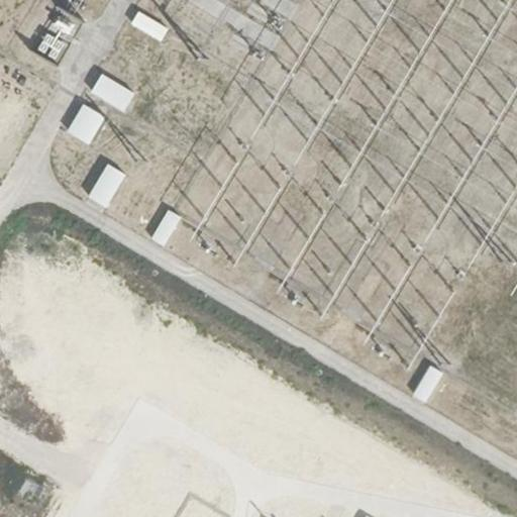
[(169,31),(139,12),(131,24),(161,42),(169,31)]
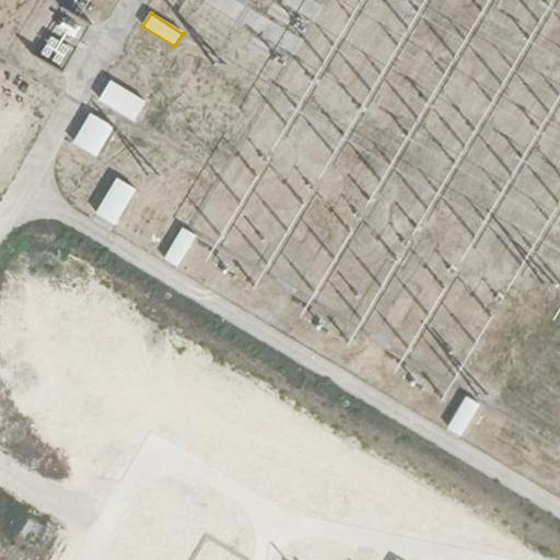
[(147,103),(109,81),(97,102),(133,124),(147,103)]
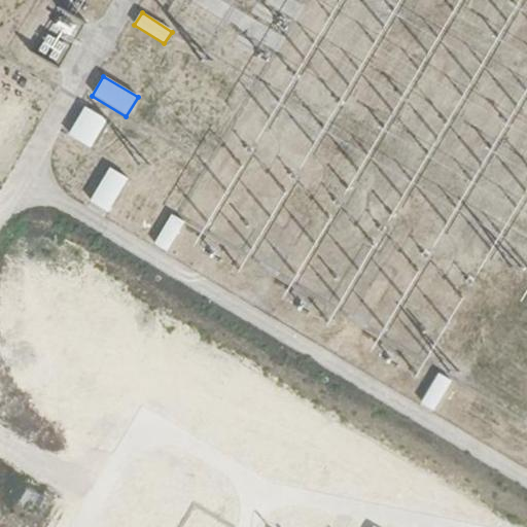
[(108,120),(84,107),(68,137),(92,149),(108,120)]
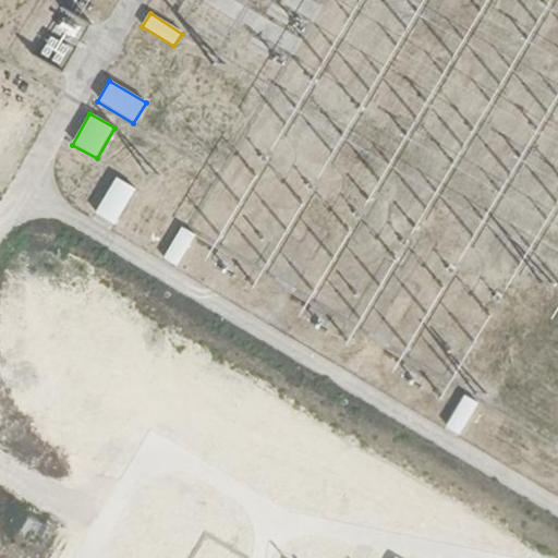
[(135,191),(114,179),(93,215),(113,227),(135,191)]
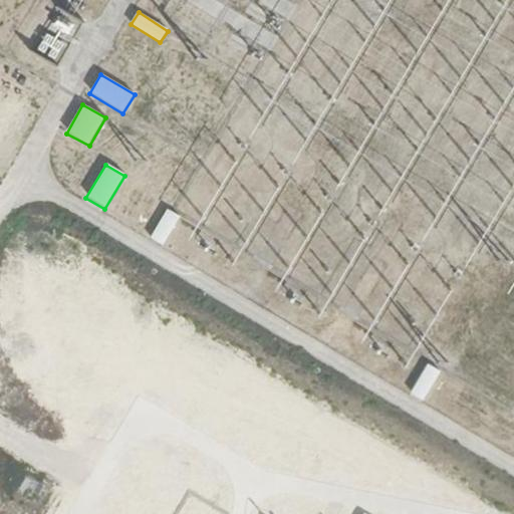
[(180,218),(167,211),(150,240),(162,248),(180,218)]
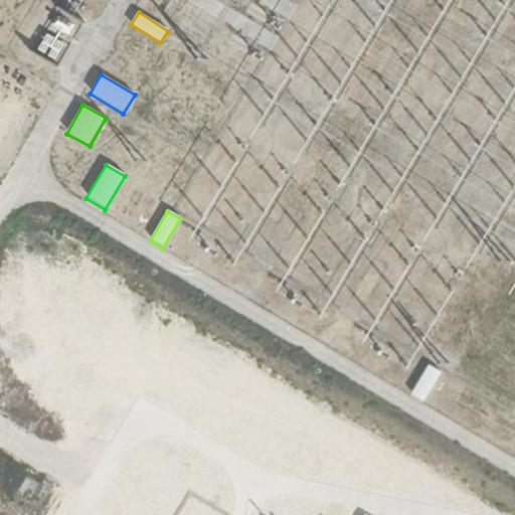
[(441,374),(427,366),(409,395),(422,403),(441,374)]
